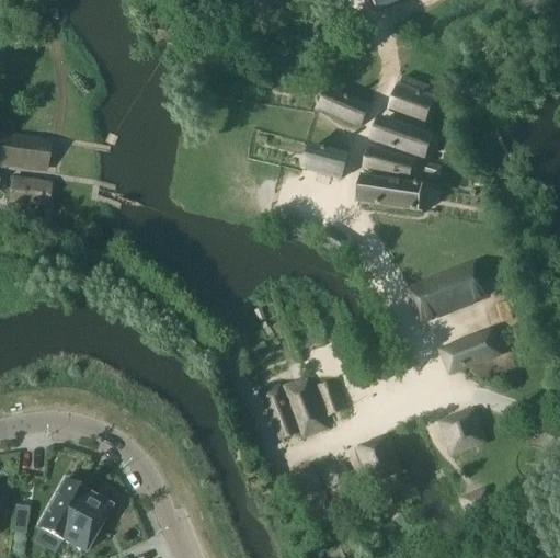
[(372,0),(376,10),(401,0),(372,0)]
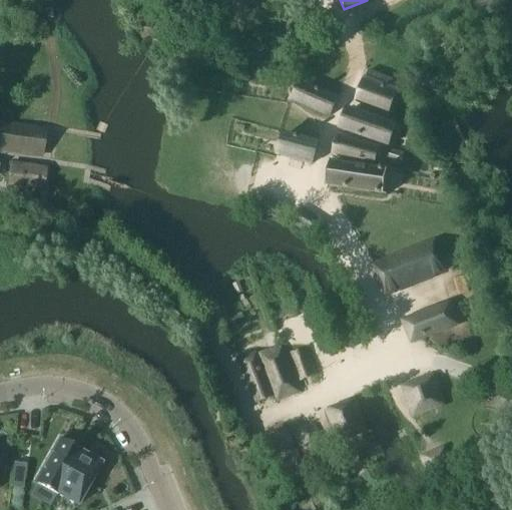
[(355,98),(387,111),(399,80),(367,68),(355,98)]
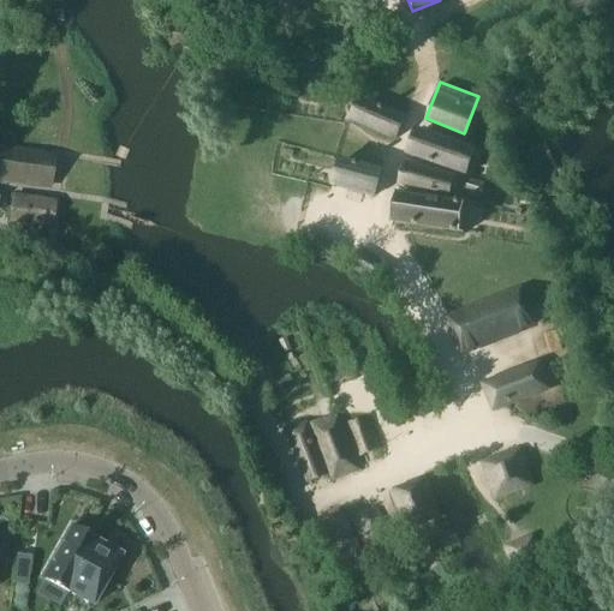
[(356,95),(346,114),(394,136),(403,115),(356,95)]
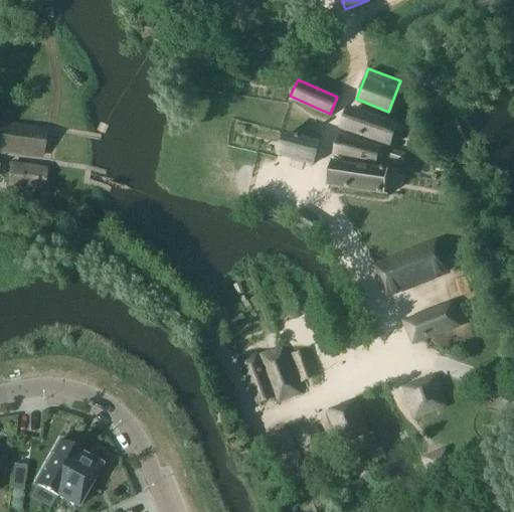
[(348,108),(341,128),(388,144),(395,124),(348,108)]
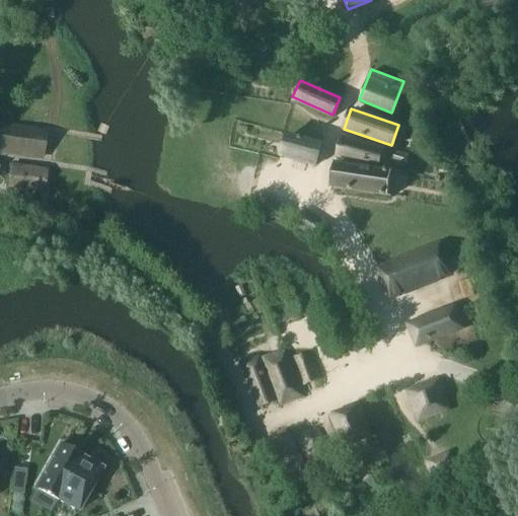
[(44,128),(0,123),(0,148),(41,153),(44,128)]
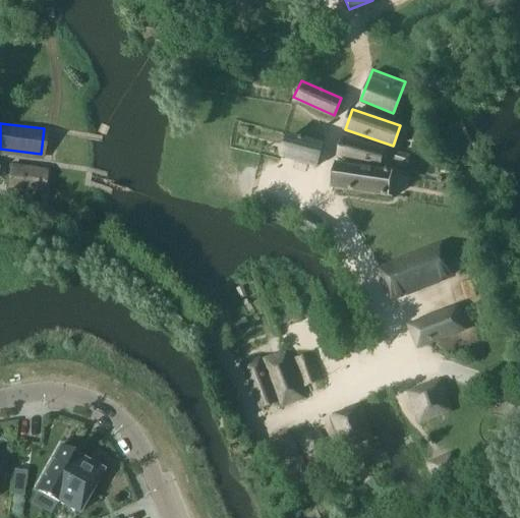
[(282,156),(315,166),(322,145),(288,134),(282,156)]
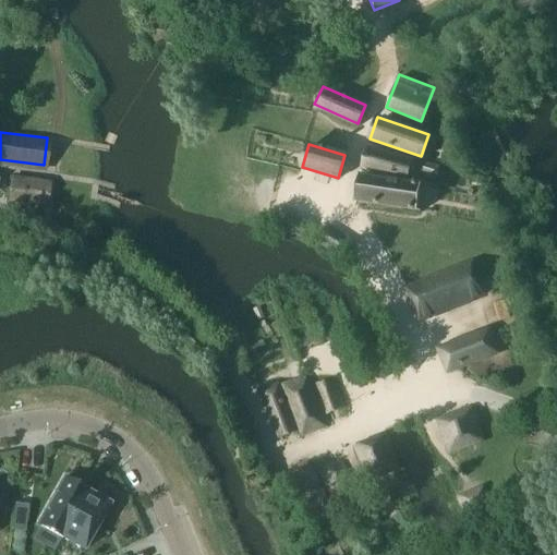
[(364,147),(360,167),(407,178),(411,158),(364,147)]
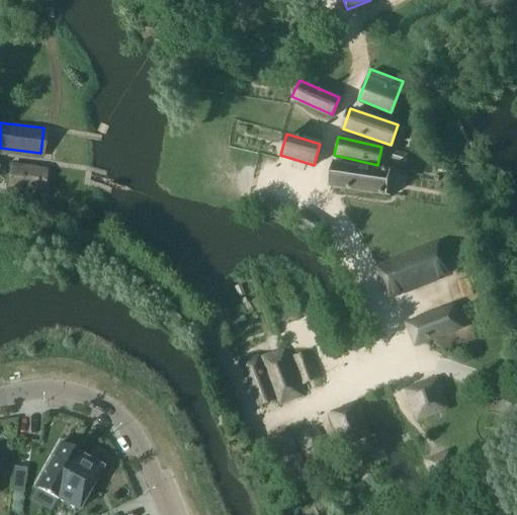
[(393,149),(390,160),(403,163),(406,152),(393,149)]
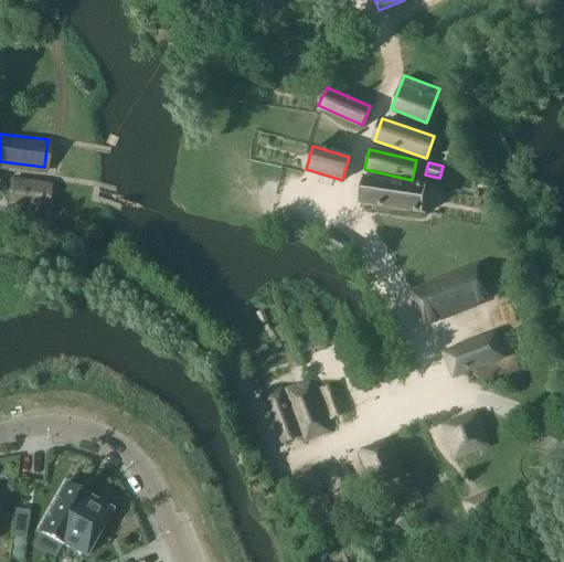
[(9,177),(7,201),(44,205),(44,204),(48,181),(9,177)]
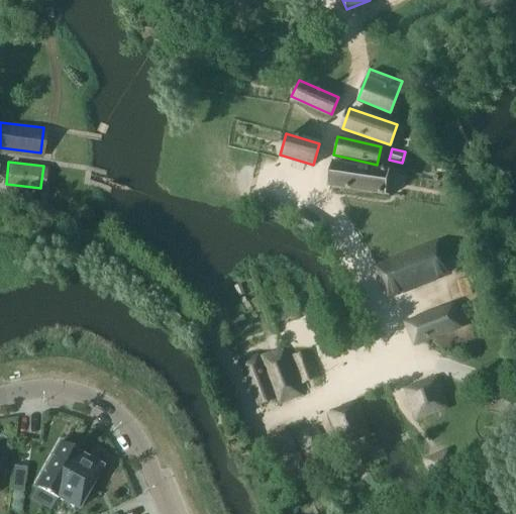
[(332,164),(329,186),(387,194),(390,171),(332,164)]
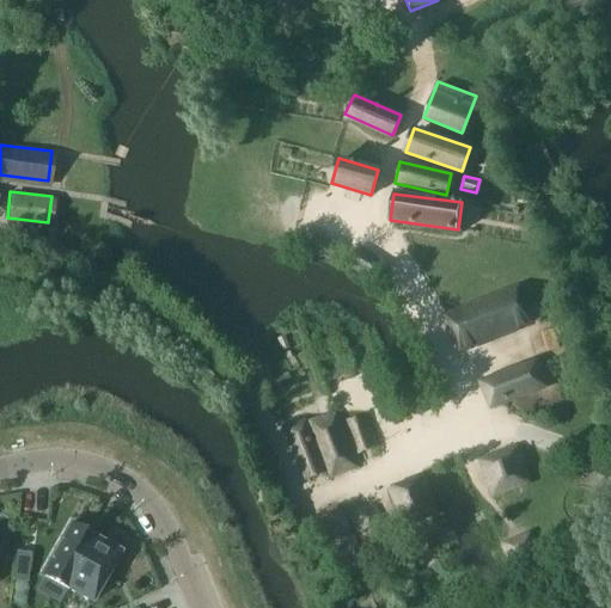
[(520,288),(446,315),(458,347),(531,319),(520,288)]
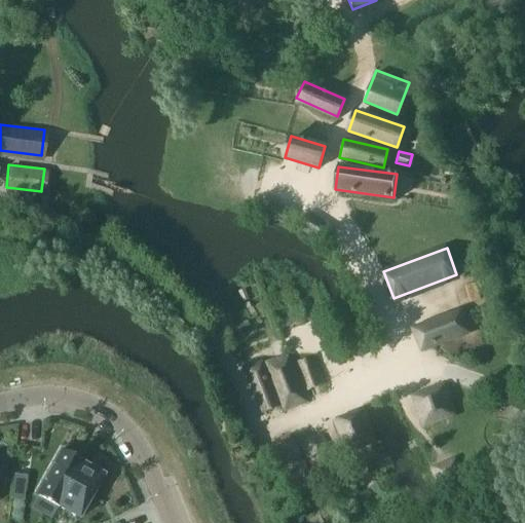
[(458,307),(411,326),(419,347),(466,329),(458,307)]
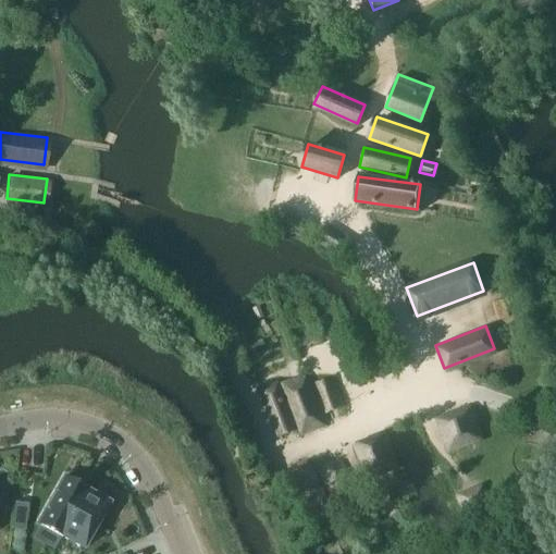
[(309,373),(284,382),(303,433),(328,425),(309,373)]
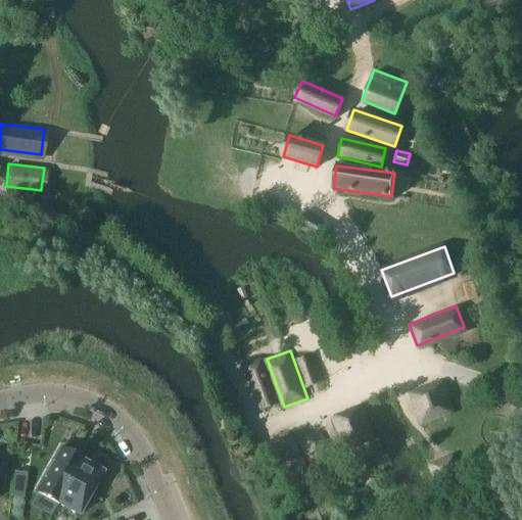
[(313,357),(297,362),(305,387),(322,381),(313,357)]
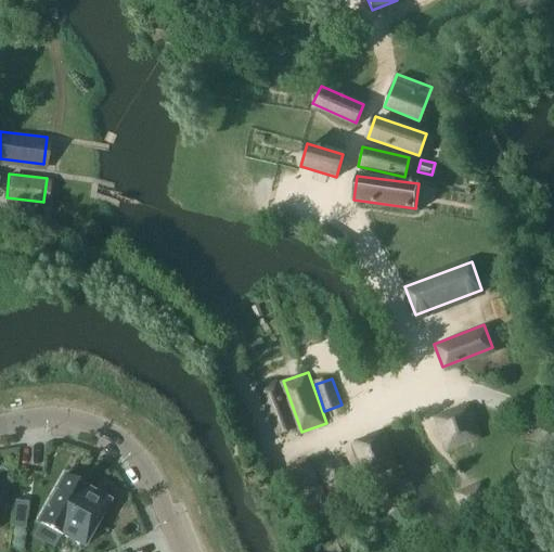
[(279,380),(260,387),(279,434),(297,427),(279,380)]
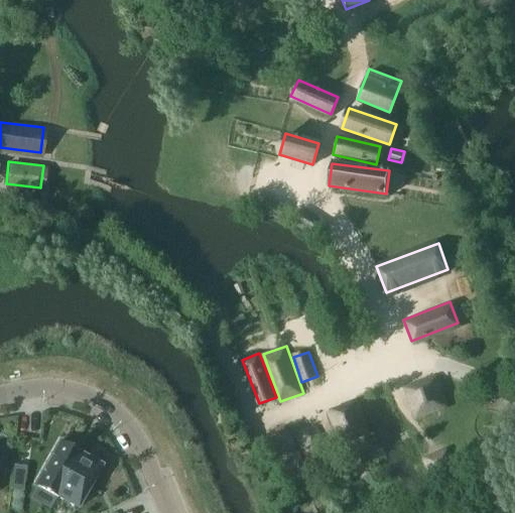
[(434,375),(404,386),(414,415),(444,404),(434,375)]
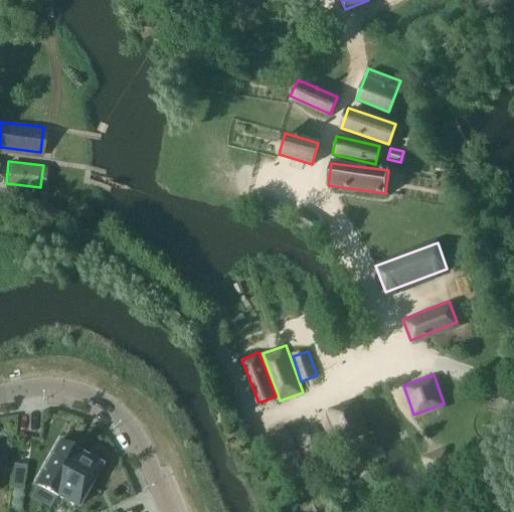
[(356,401),(329,411),(338,440),(366,430),(356,401)]
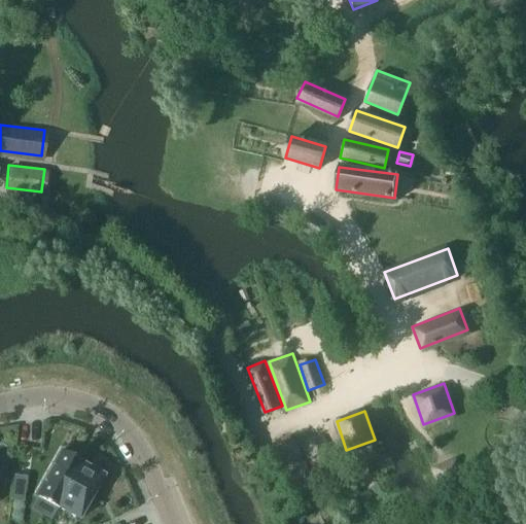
[(323,439),(306,447),(316,467),(332,459),(323,439)]
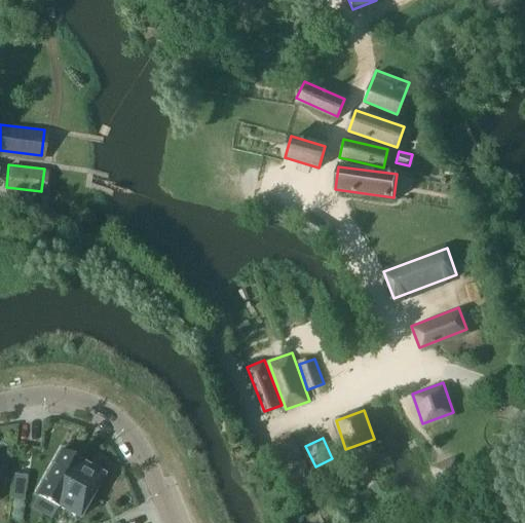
[(55,506),(80,460),(60,448),(34,493),(36,495),(55,506)]
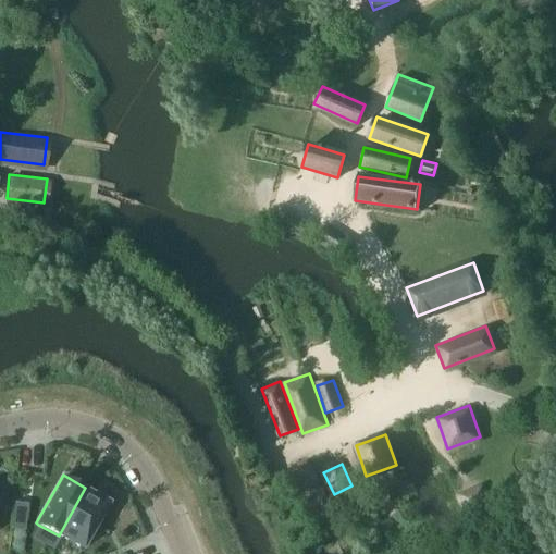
[(493,501),(485,482),(456,495),(465,514),(493,501)]
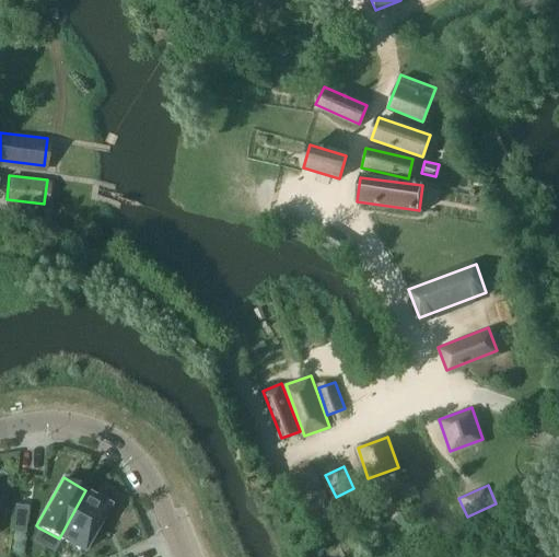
[(60,537),(82,549),(108,503),(86,491),(86,490),(85,490),(59,538),(60,538),(60,537)]
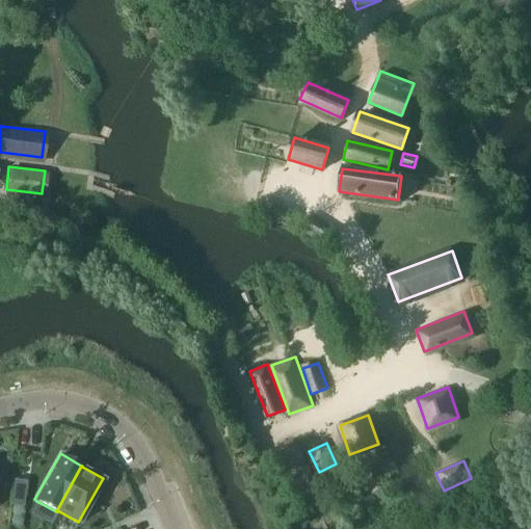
[(22,505),(25,479),(12,478),(9,503),(22,505)]
